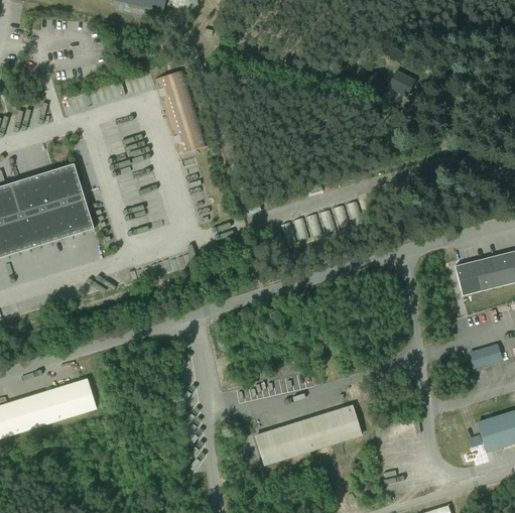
[(122,0),(130,2),(162,10),(164,0),(122,0)]
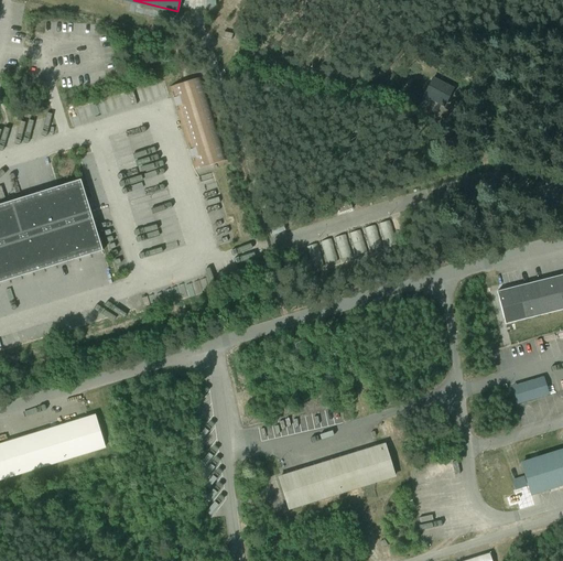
[(202,75),(183,81),(170,85),(196,168),(228,158),(202,75)]
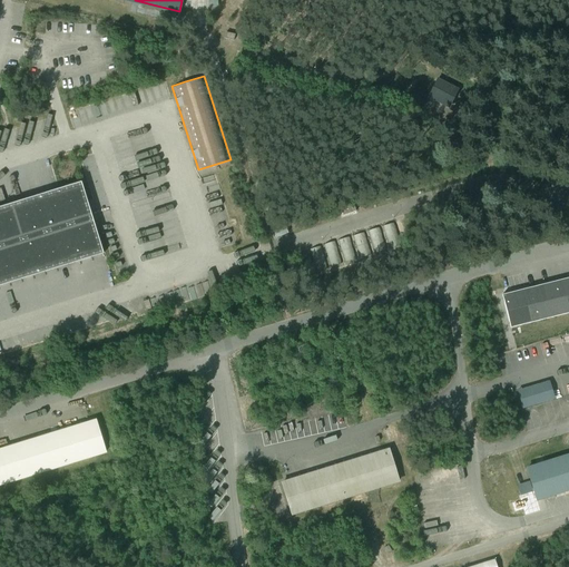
[(429,95),(432,96),(435,98),(443,103),(447,104),(450,105),(452,100),(453,98),(454,95),(457,93),(459,88),(455,87),(452,85),(443,80),(441,79),(438,77),(433,87),(431,90),(429,95)]
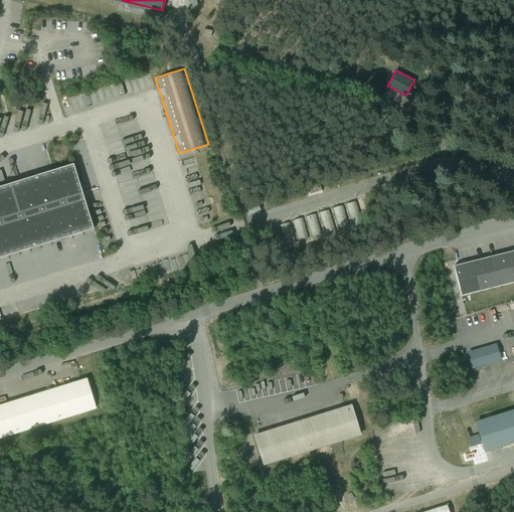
[(0,256),(95,226),(74,162),(0,184),(0,256)]
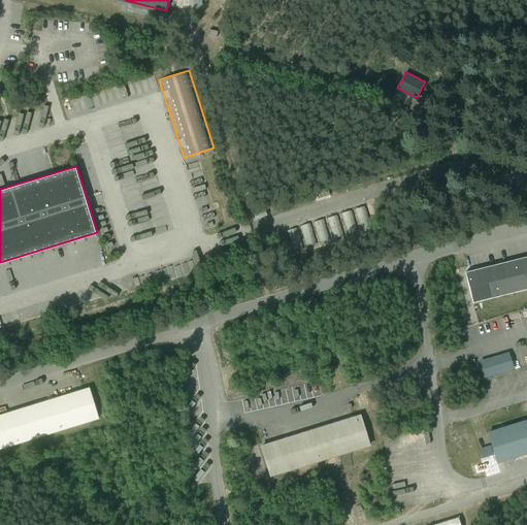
[(526,255),(465,270),(473,301),(526,287),(526,255)]
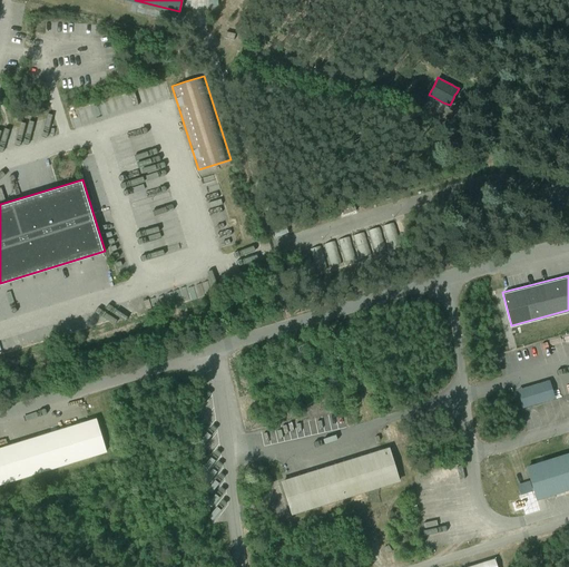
[(96,418),(60,429),(0,447),(0,481),(106,450),(96,418)]
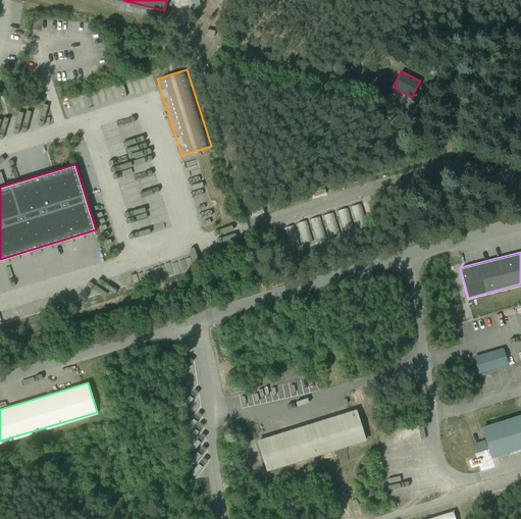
[(258,439),(267,468),(365,438),(356,409),(258,439)]
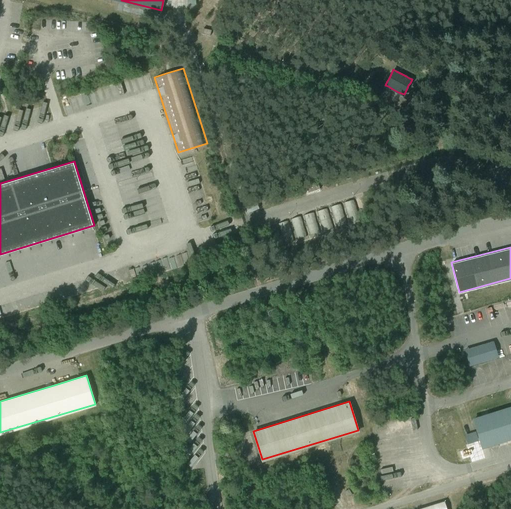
[(510,406),(473,418),(482,446),(510,437),(510,406)]
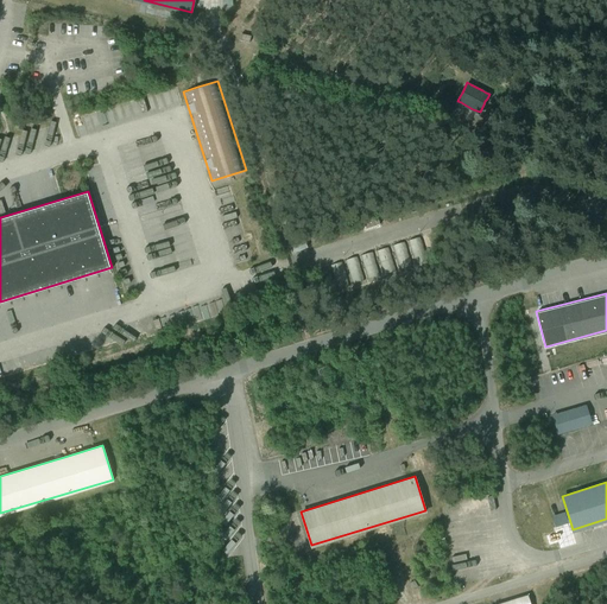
[(531,603),(529,592),(498,602),(498,603),(531,603)]
